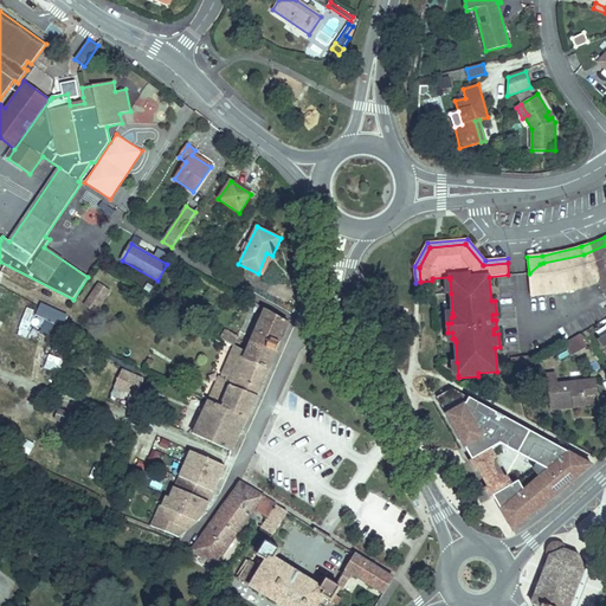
[(598,283),(605,296),(605,245),(584,255),(543,263),(540,264),(529,274),(530,296),(550,294),(565,291),(575,289),(598,283)]
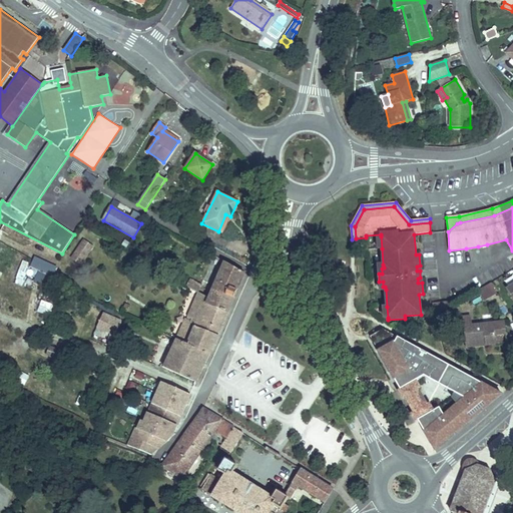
[(218,231),(222,233),(230,216),(225,214),(218,231)]
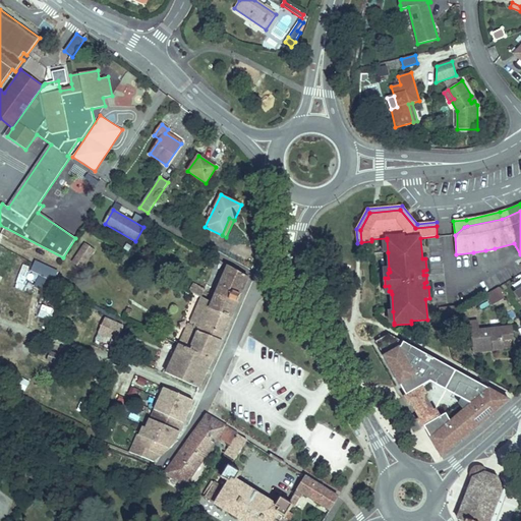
[(81,269),(91,256),(87,253),(91,247),(85,244),(72,263),(81,269)]
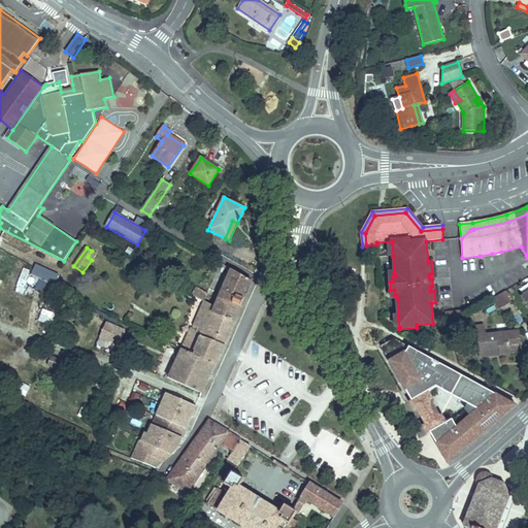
[(92,260),(96,254),(92,251),(88,257),(92,260)]
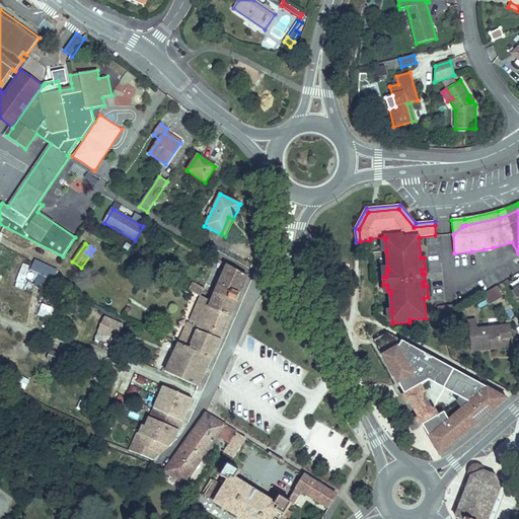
[(55,274),(33,264),(30,271),(52,281),(55,274)]
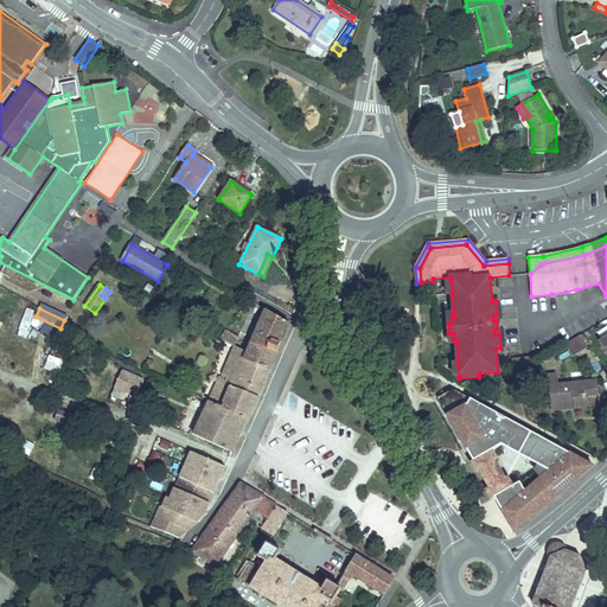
[(289,324),(267,311),(248,353),(244,360),(269,371),(289,324)]
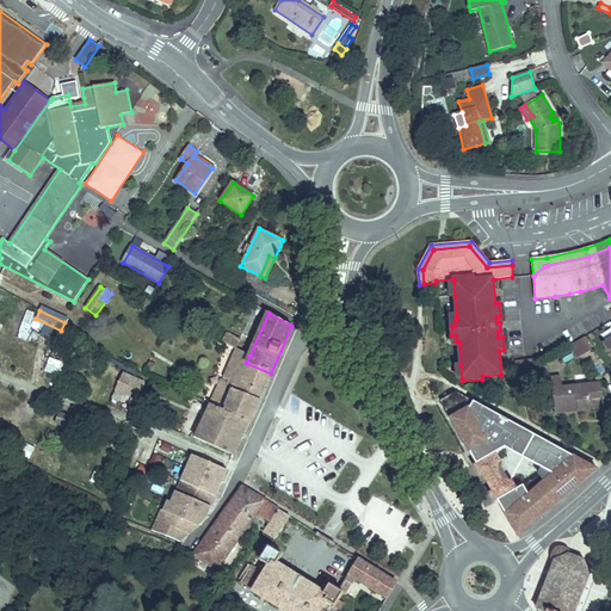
[(227,333),(223,341),(235,349),(240,340),(227,333)]
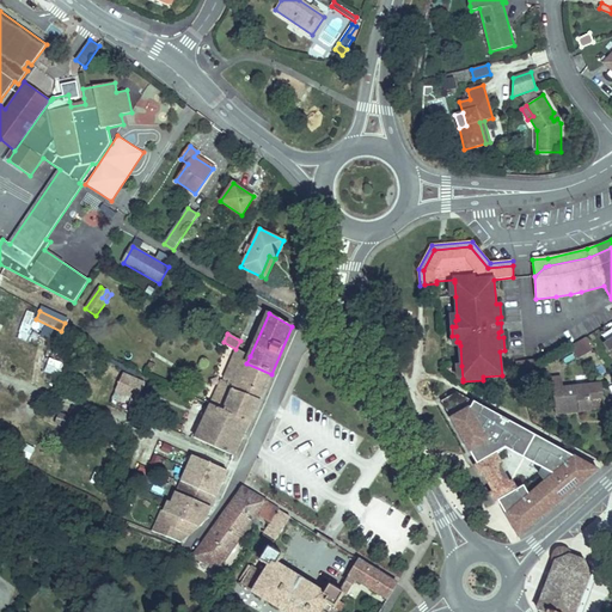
[(238,350),(226,378),(231,380),(230,384),(224,381),(222,380),(210,404),(212,405),(250,423),(271,374),(246,363),(250,356),(238,350)]
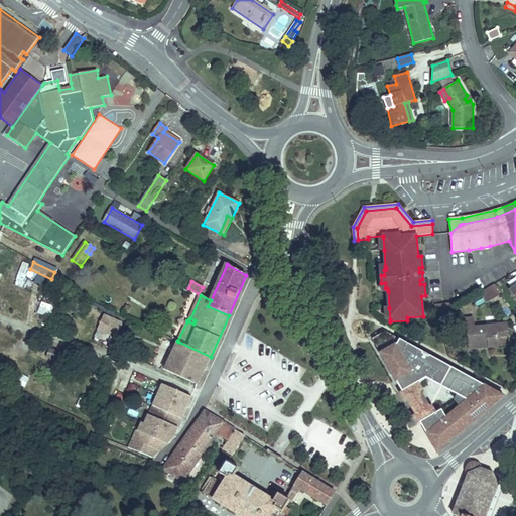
[(435,304),(435,312),(436,318),(455,307),(454,303),(435,304)]
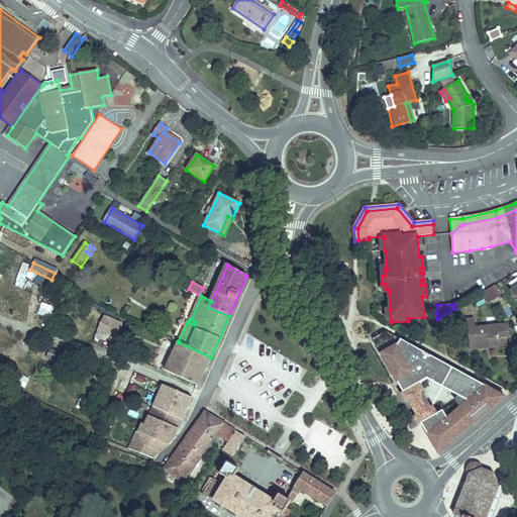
[(98,329),(116,337),(122,325),(104,316),(98,329)]
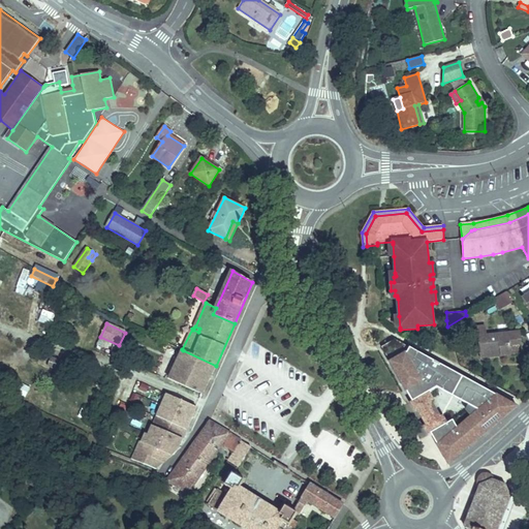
[(476,329),(480,359),(511,354),(510,345),(522,344),(520,331),(487,335),(486,328),(476,329)]
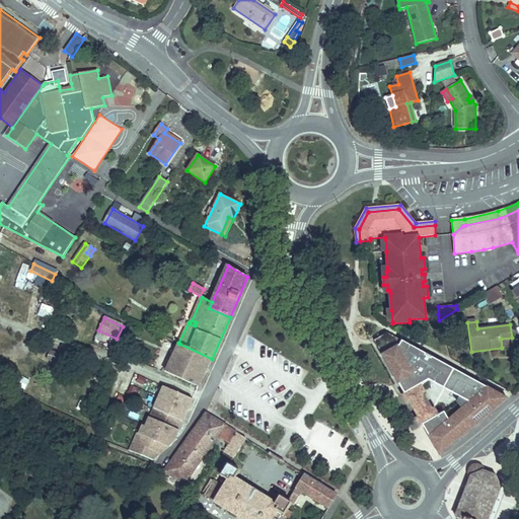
[(404,394),(421,385),(429,380),(465,400),(439,416),(423,425),(440,455),(507,399),(387,334),(374,341),(404,394)]
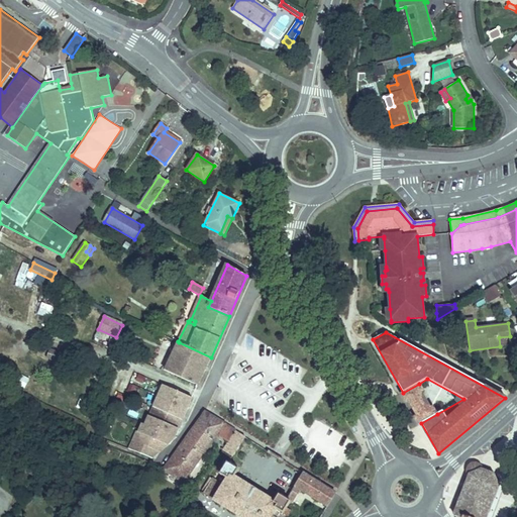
[(96,333),(93,342),(112,347),(114,337),(96,333)]
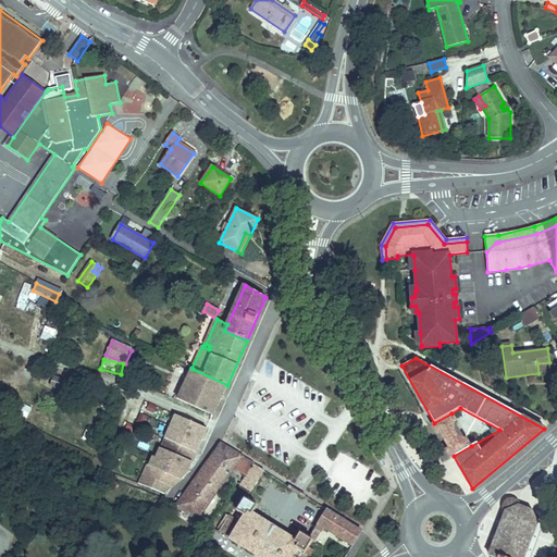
[(213,416),(227,385),(193,369),(178,399),(213,416)]
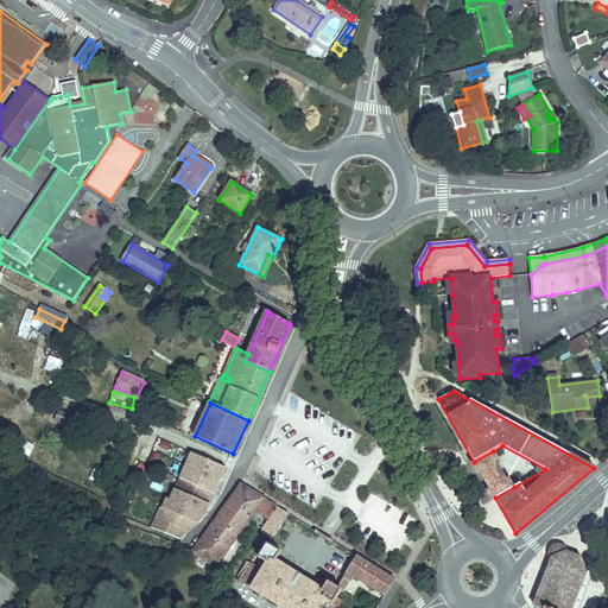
[(58,411),(55,420),(73,426),(76,418),(58,411)]
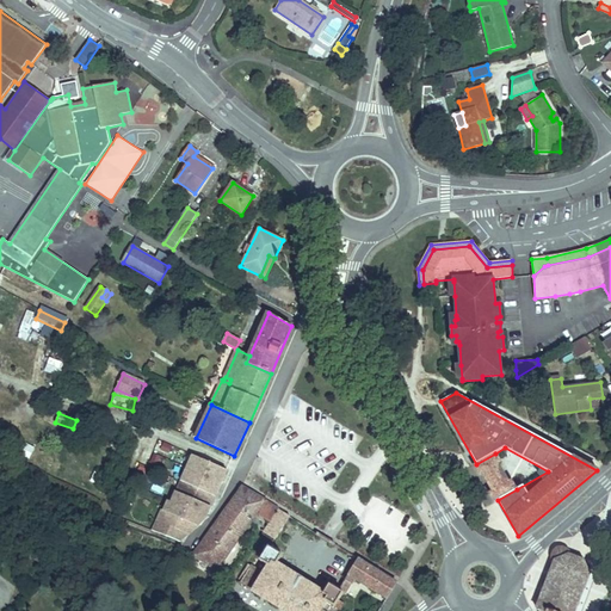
[(59,476),(71,451),(61,446),(49,471),(59,476)]
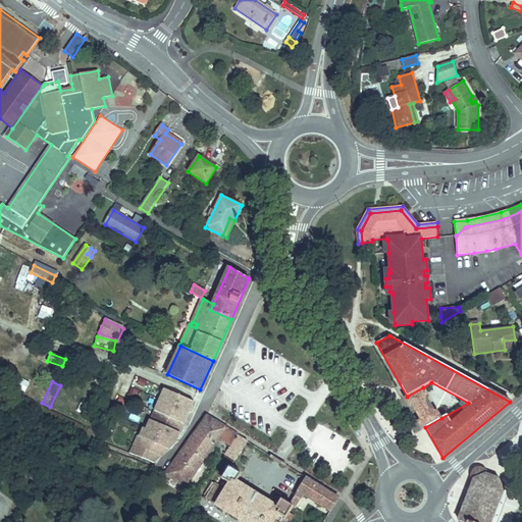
[(407,397),(405,398),(409,406),(411,405),(420,420),(418,421),(422,429),(425,427),(441,418),(437,410),(434,412),(426,397),(428,395),(423,387),(407,397)]
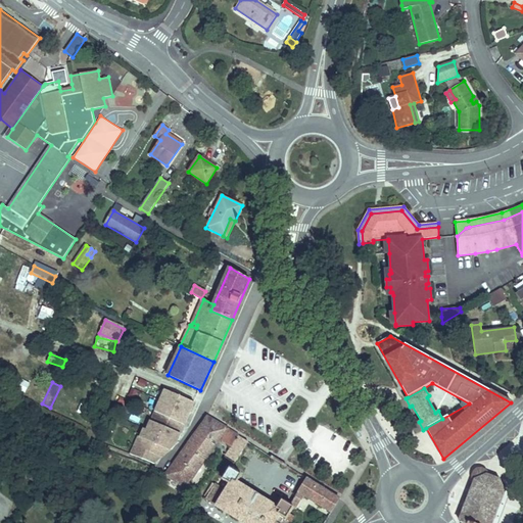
[(165,390),(155,412),(184,425),(194,402),(165,390)]
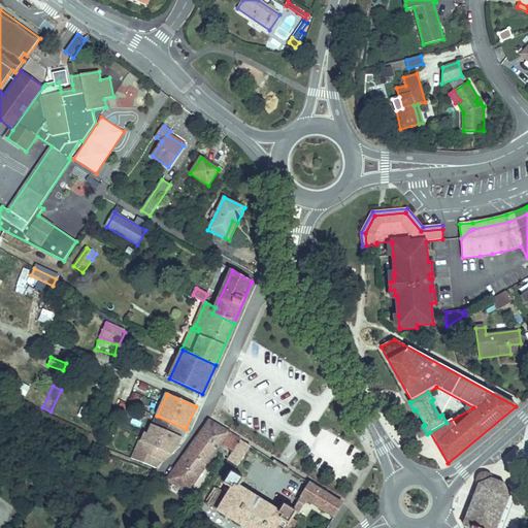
[(146,433),(150,435),(175,447),(177,448),(186,429),(155,415),(146,433)]
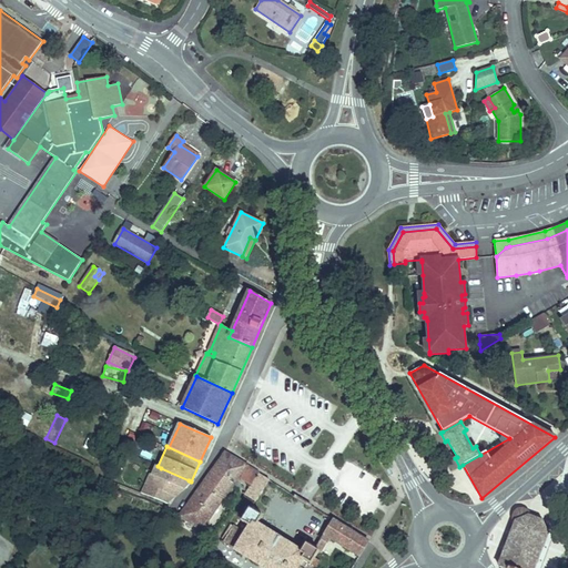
[(229,485),(245,463),(225,450),(181,514),(214,536),(219,529),(205,520),(229,485)]
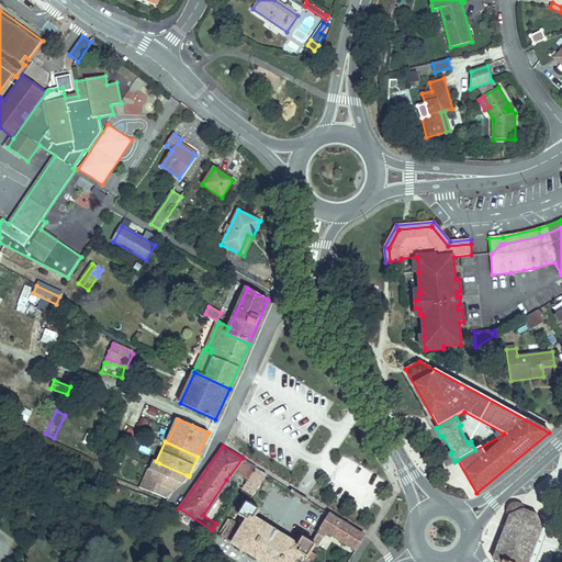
[(385,460),(380,451),(377,452),(382,462),(385,460)]
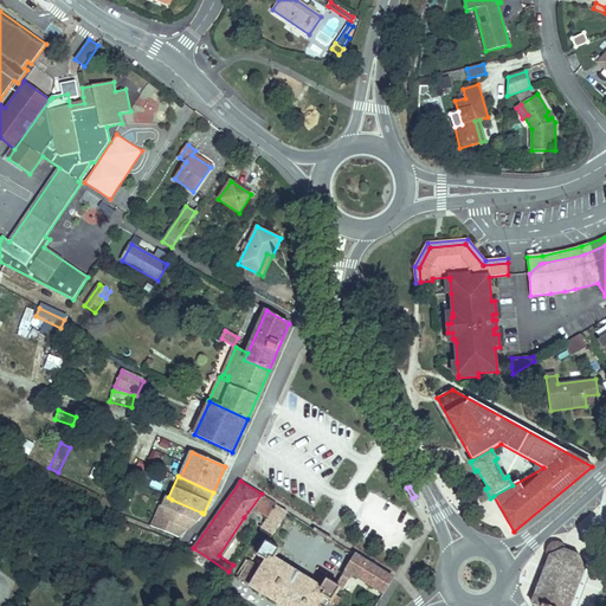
[(266,533),(284,508),(262,494),(244,517),(252,522),(266,533)]
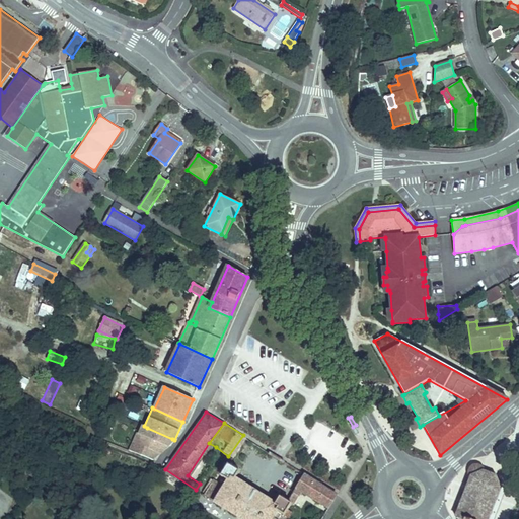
[(147,428),(141,425),(134,442),(132,441),(128,450),(152,460),(160,453),(140,445),(147,428)]
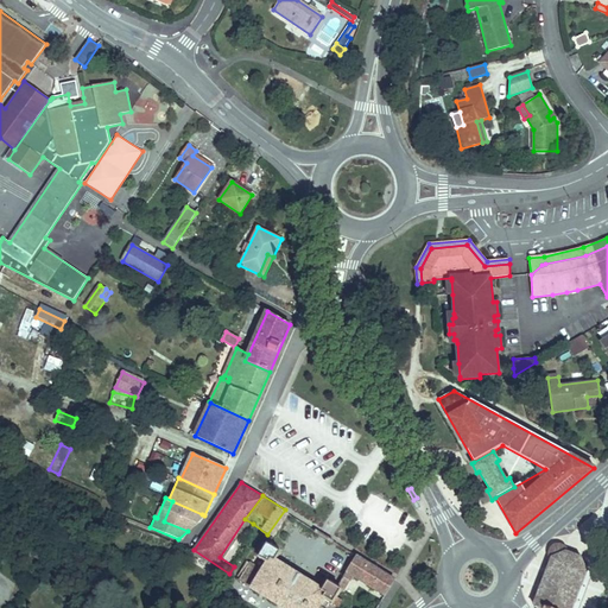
[(202,514),(172,501),(164,521),(188,531),(194,526),(196,521),(198,523),(202,514)]
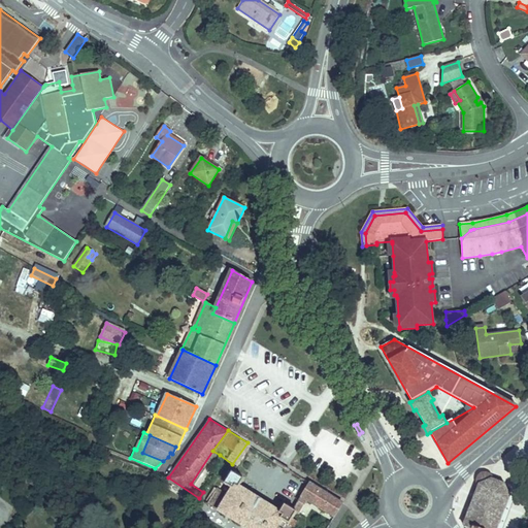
[(281,514),(238,485),(242,479),(231,470),(219,488),(228,494),(225,498),(220,495),(215,502),(211,500),(208,504),(243,527),(279,527),(283,524),(289,527),(295,527),(300,521),(296,518),(298,515),(286,505),(281,514)]
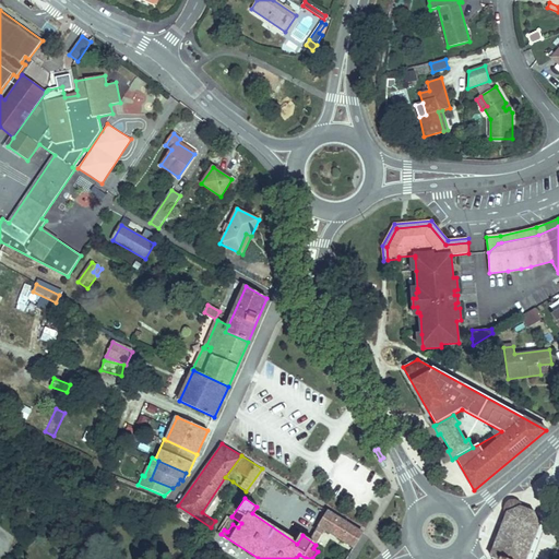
[(506,519),(489,557),(494,558),(525,558),(528,552),(537,535),(540,526),(540,525),(543,525),(543,522),(540,522),(540,521),(539,519),(538,516),(537,515),(535,513),(533,512),(535,509),(531,507),(530,510),(527,509),(524,508),(522,508),(521,506),(520,503),(519,502),(516,501),(513,501),(510,501),(508,502),(506,504),(504,506),(503,508),(503,511),(503,512),(504,514),(506,516),(506,518),(506,519)]
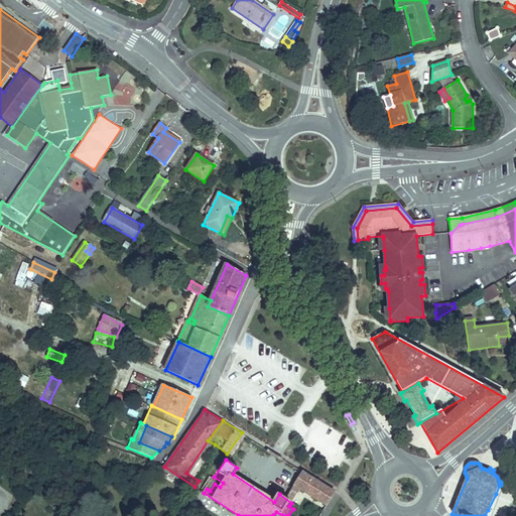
[(304,472),(289,492),(297,497),(301,491),(327,508),(337,492),(304,472)]
